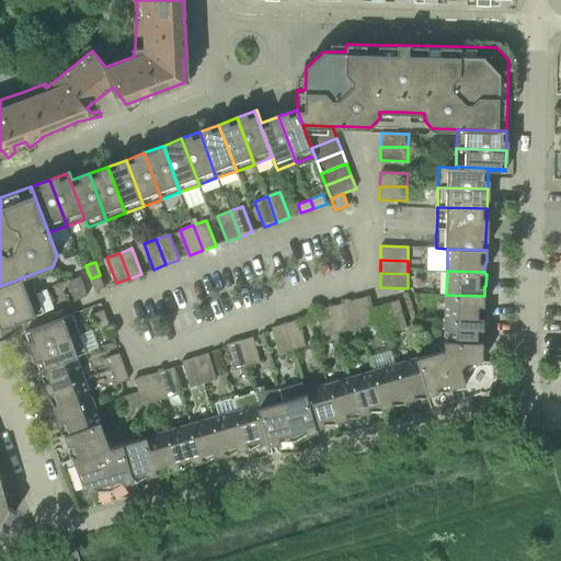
[(0,306),(36,293),(30,275),(29,275),(0,286),(0,306)]
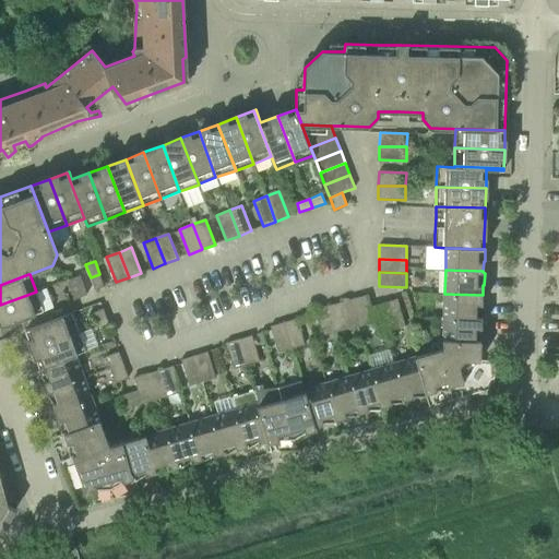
[(99,274),(91,277),(95,290),(104,287),(99,274)]
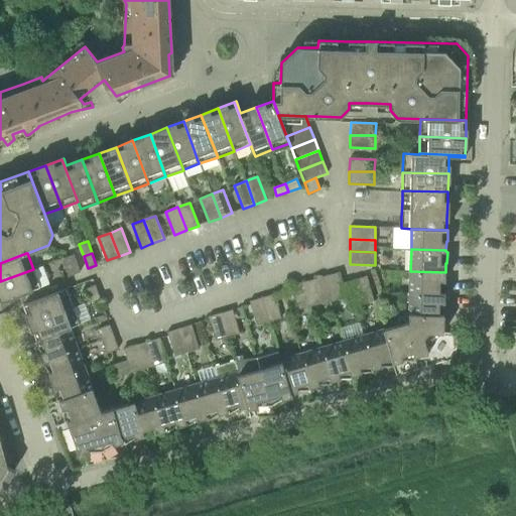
[(65,268),(77,263),(74,254),(61,259),(65,268)]
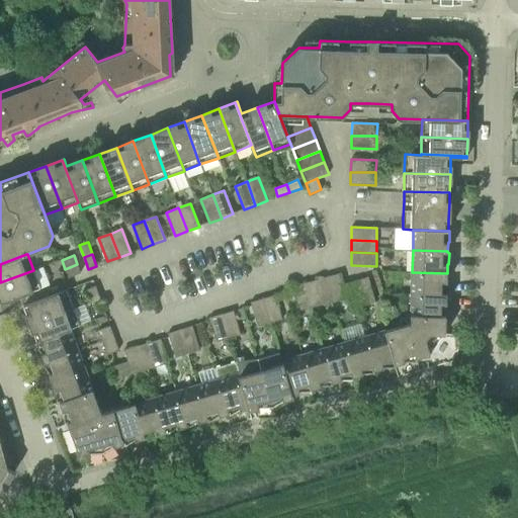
[(69,277),(80,273),(77,264),(65,269),(69,277)]
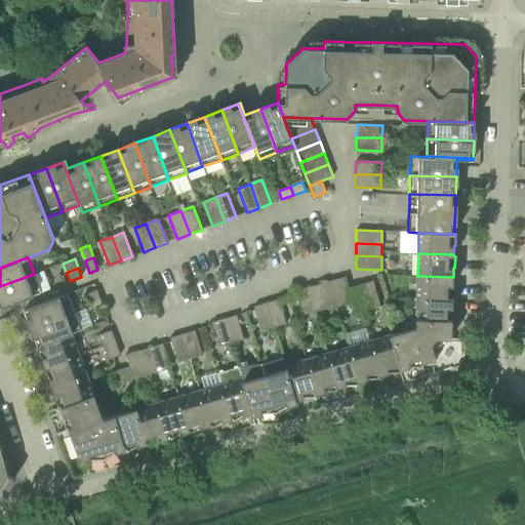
[(0,307),(19,300),(41,292),(34,274),(0,286),(0,307)]
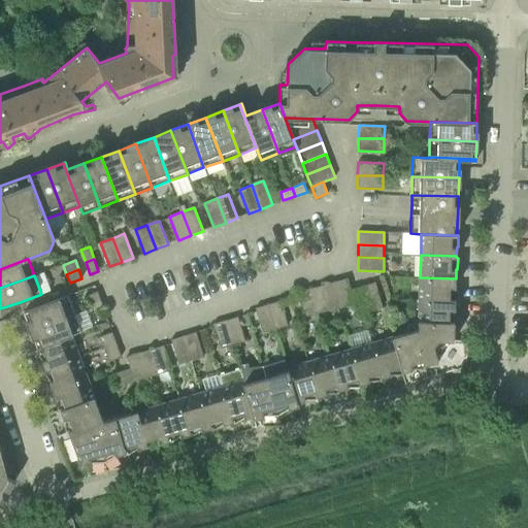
[(419,299),(455,300),(455,299),(457,299),(457,288),(456,288),(456,278),(420,277),(419,299)]
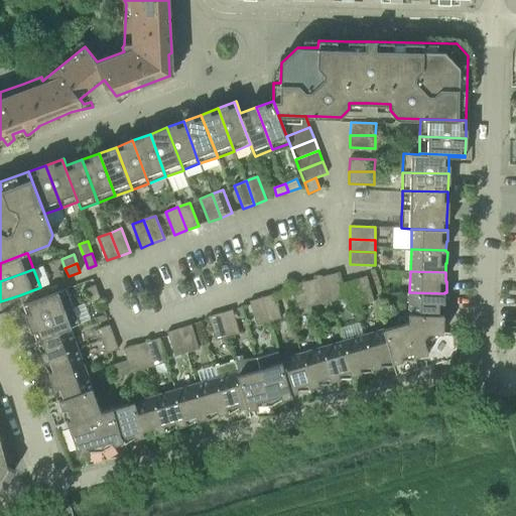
[(334,300),(346,296),(343,282),(340,272),(328,275),(334,300)]
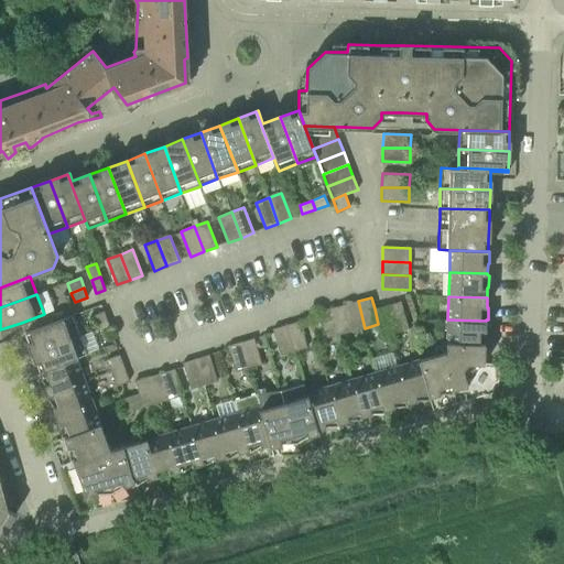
[(351,332),(365,328),(358,301),(345,304),(351,332)]
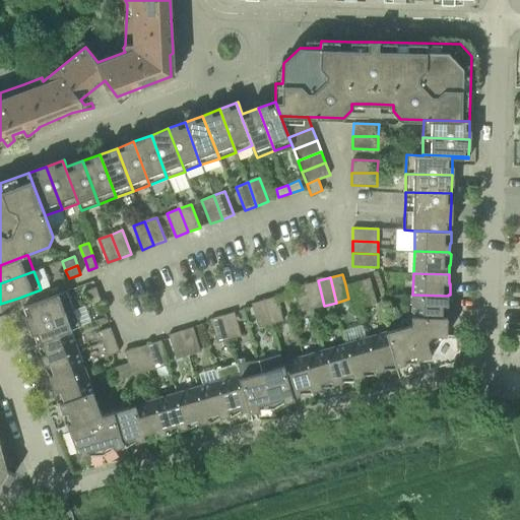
[(360,289),(372,286),(370,278),(358,281),(360,289)]
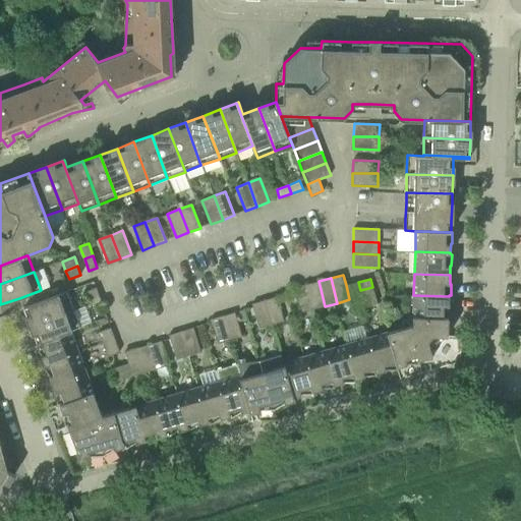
[(312,309),(325,306),(319,281),(306,285),(312,309)]
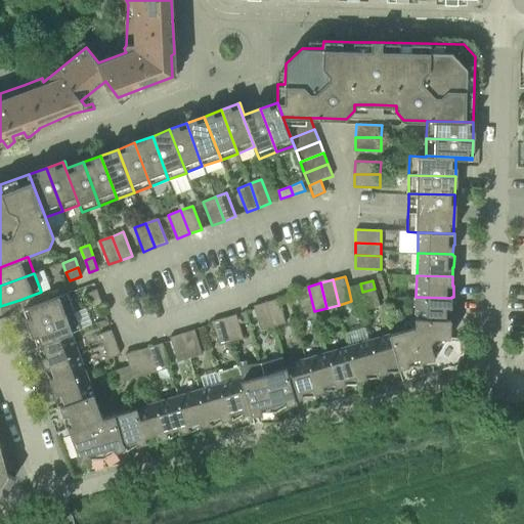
[(364,301),(362,292),(360,284),(348,287),(351,301),(354,312),(366,309),(364,301)]
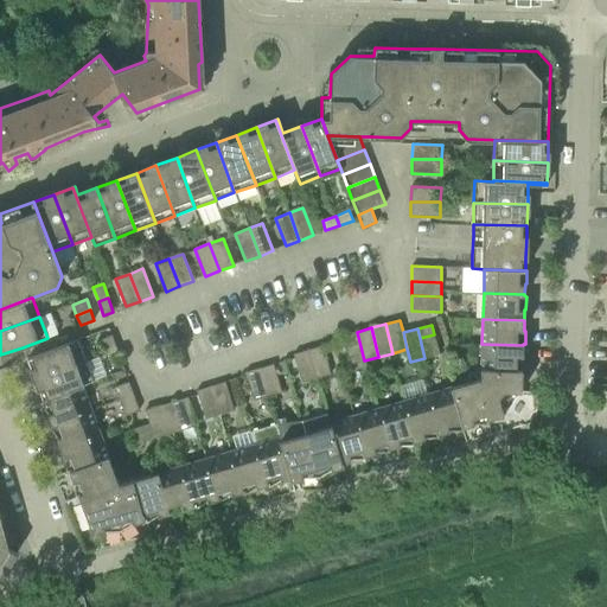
[(351,364),(364,360),(357,332),(343,336),(351,364)]
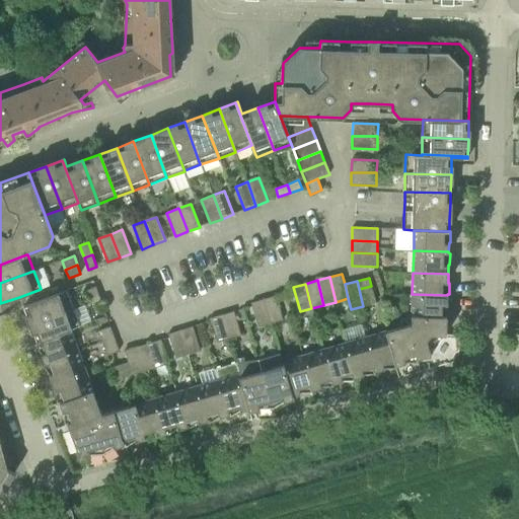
[(361,298),(373,294),(371,286),(359,289),(361,298)]
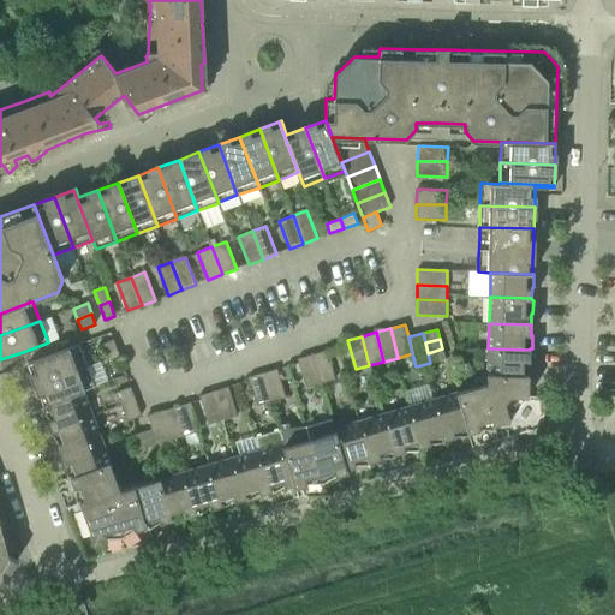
[(108,357),(119,353),(113,340),(103,344),(108,357)]
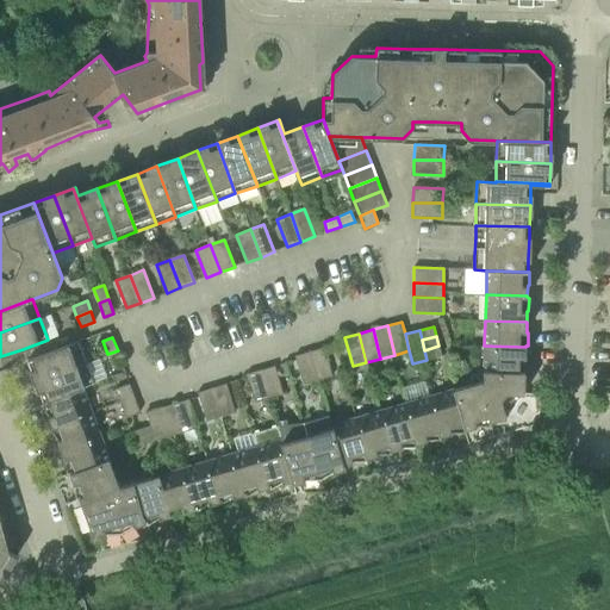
[(35,381),(85,362),(78,342),(27,361),(35,381)]
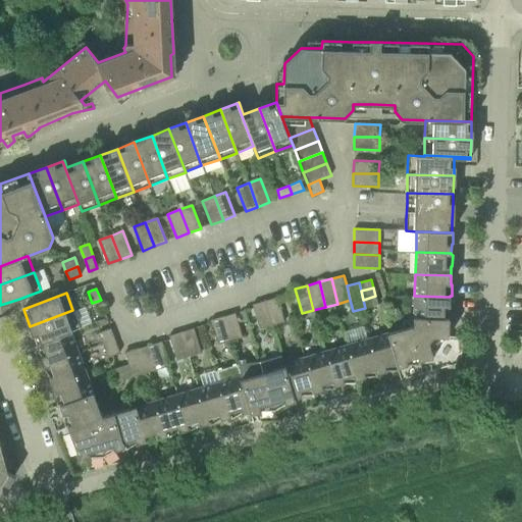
[(365,308),(378,304),(375,296),(363,300),(365,308)]
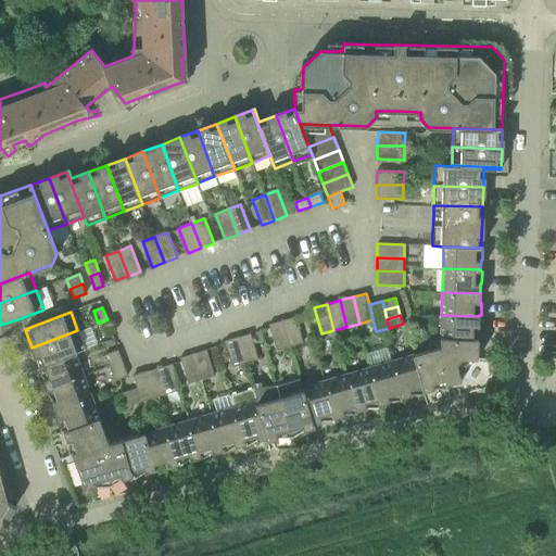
[(441,338),(479,339),(480,339),(480,327),(479,326),(479,316),(441,315),(441,338)]
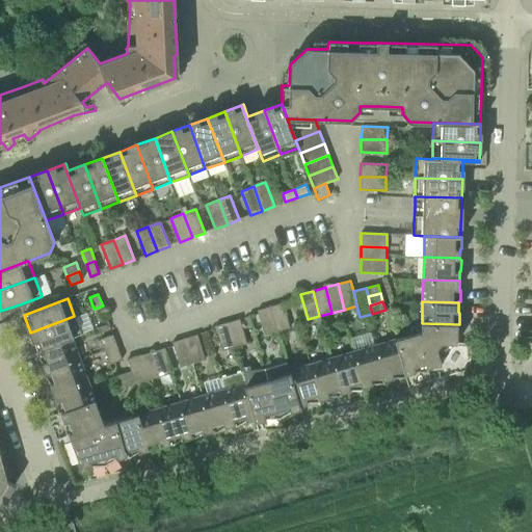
[(277,331),(290,328),(283,302),(270,307),(277,331)]
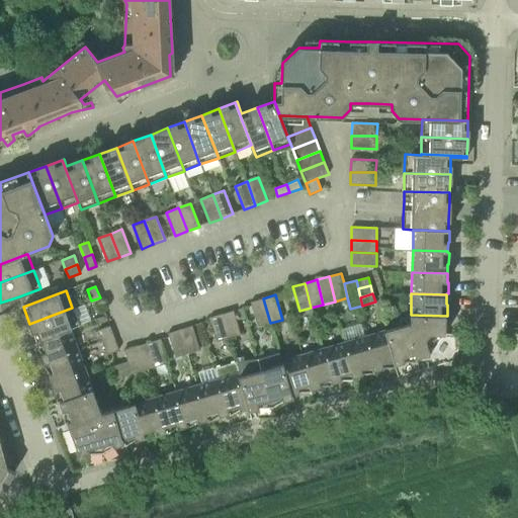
[(96,313),(104,310),(100,297),(91,300),(96,313)]
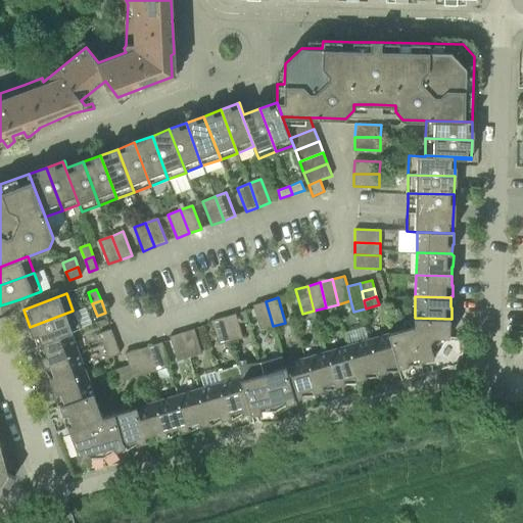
[(260,330),(273,326),(266,301),(252,305),(260,330)]
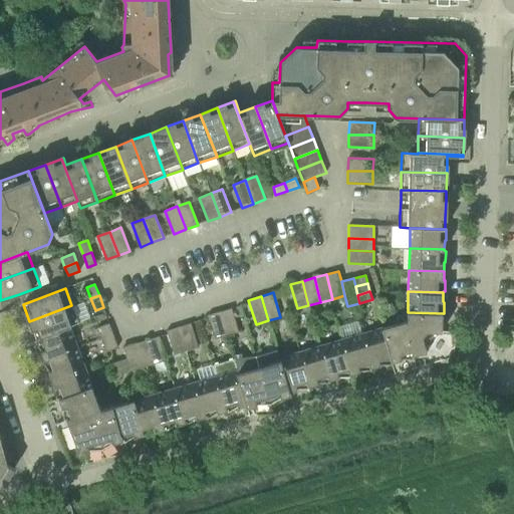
[(36,339),(69,327),(78,323),(71,305),(29,321),(36,339)]
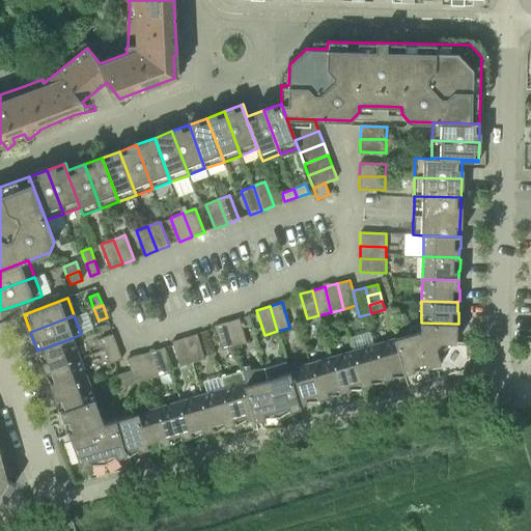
[(234,347),(247,343),(240,318),(227,322),(234,347)]
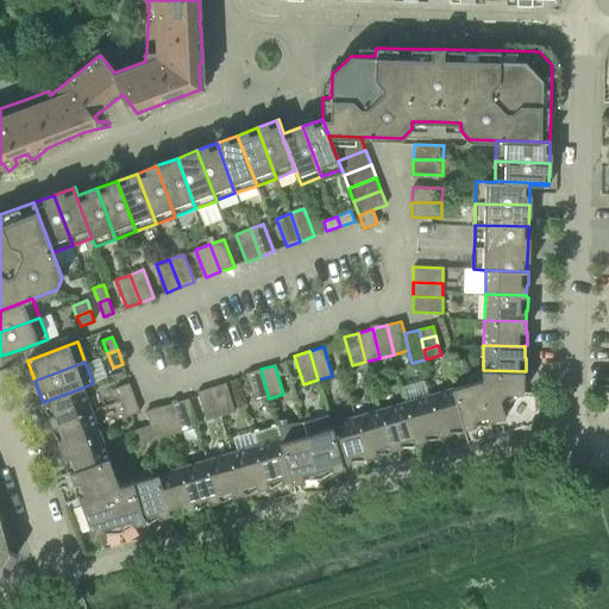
[(255,402),(269,399),(261,369),(245,374),(255,402)]
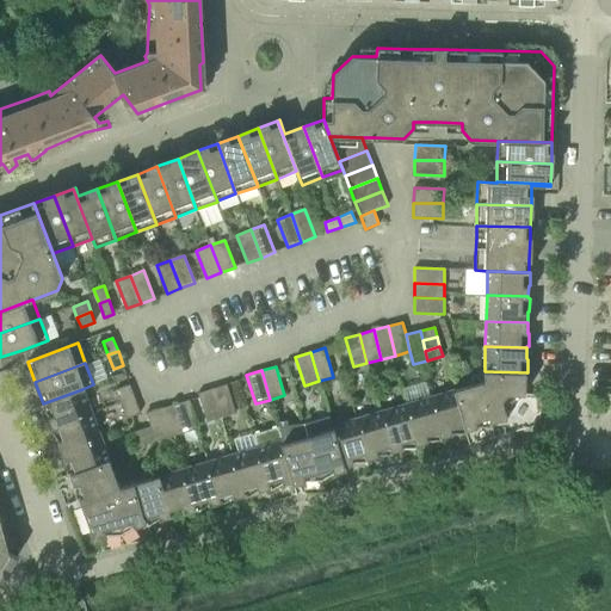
[(480,382),(492,423),(507,418),(505,412),(512,409),(519,400),(519,394),(525,394),(526,372),(485,371),(485,381),(480,382)]
